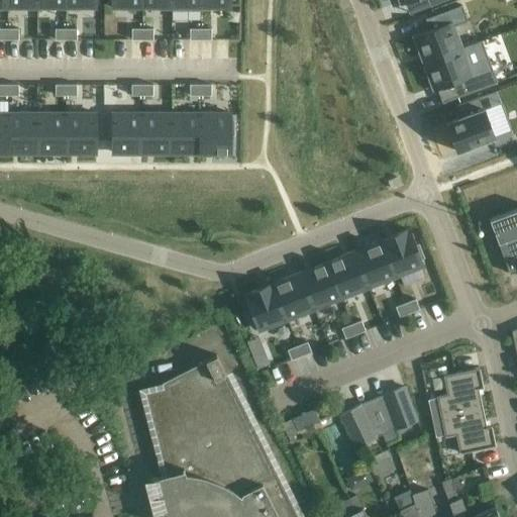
[(429,30),(413,36),(423,64),(462,48),(453,26),(468,21),(461,5),(425,19),(429,30)]
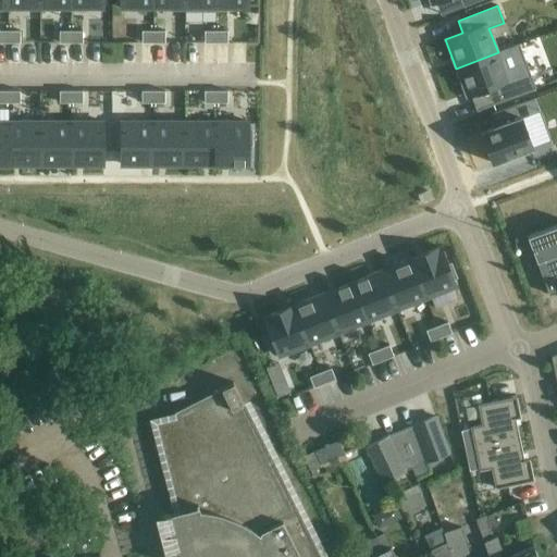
[(201,27),(219,26),(219,11),(183,12),(183,20),(201,20),(201,27)]
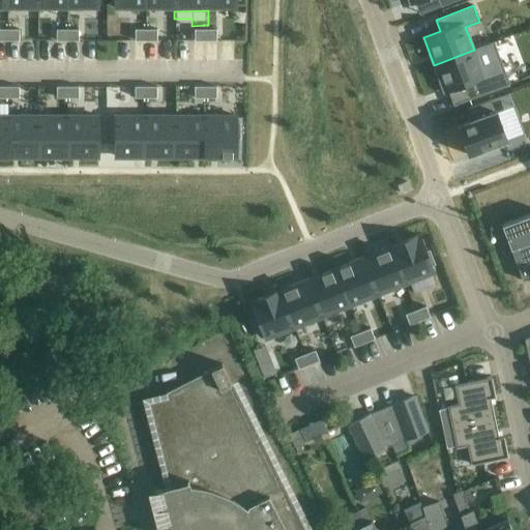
[(19,30),(7,30),(7,40),(19,40),(19,30)]
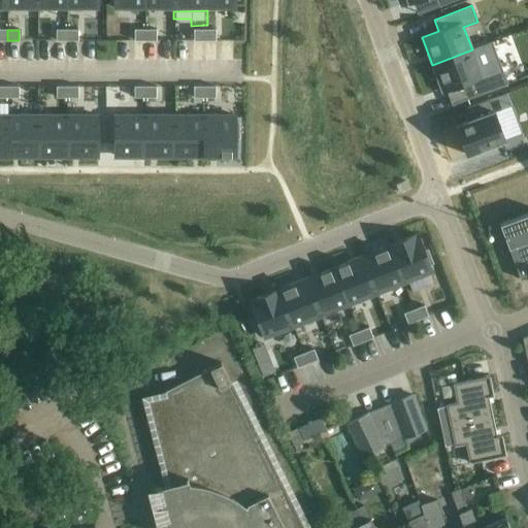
[(67,30),(57,30),(57,40),(67,40),(67,30)]
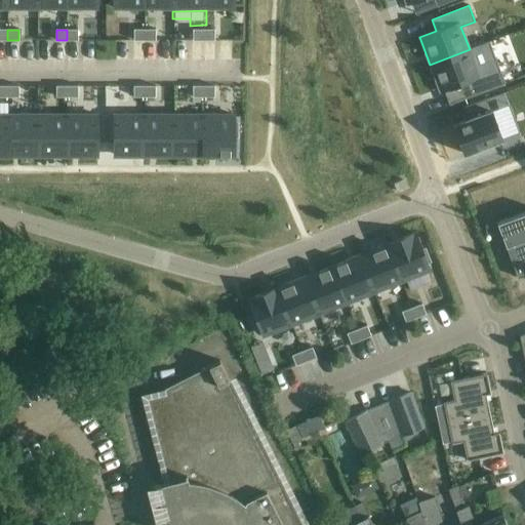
[(77,30),(67,30),(67,40),(77,40),(77,30)]
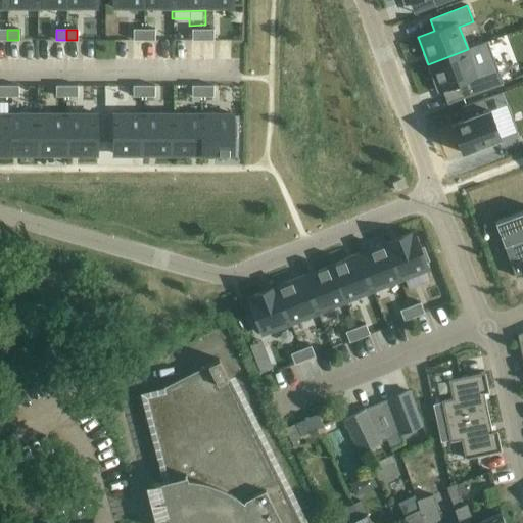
[(144,30),(133,30),(133,40),(144,40),(144,30)]
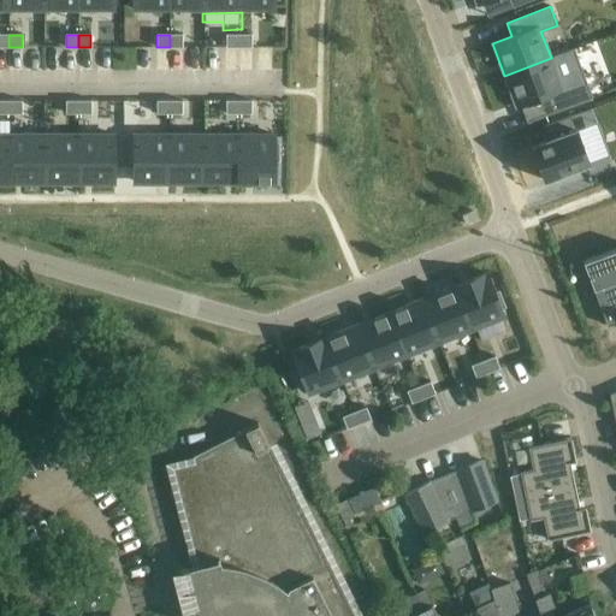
[(182,35),(170,35),(170,47),(182,47),(182,35)]
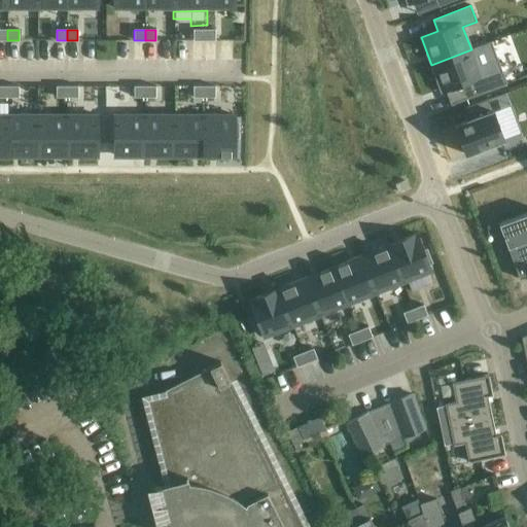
[(204,30),(194,30),(194,40),(204,40),(204,30)]
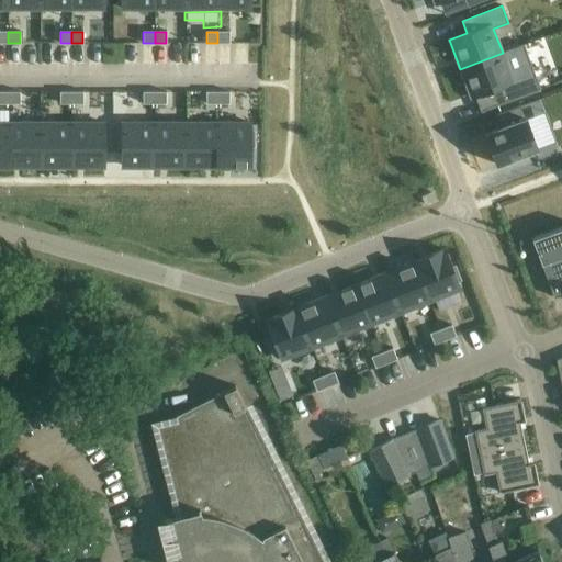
[(229,32),(217,32),(217,43),(229,43),(229,32)]
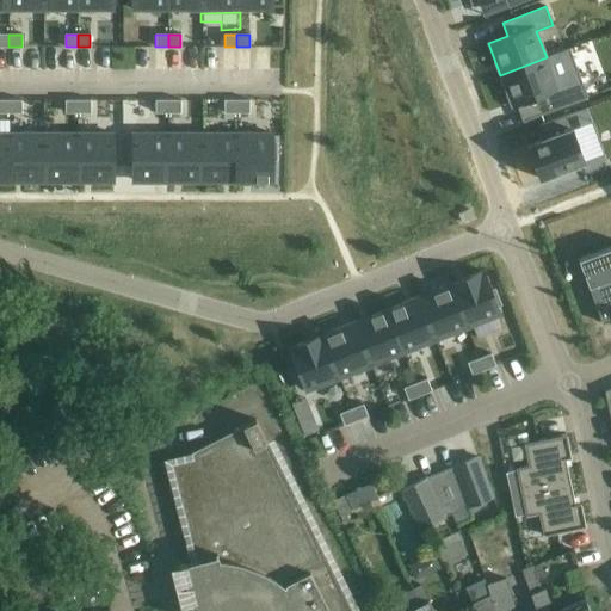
[(547,57),(500,75),(512,107),(517,106),(523,122),(588,98),(569,48),(547,57)]
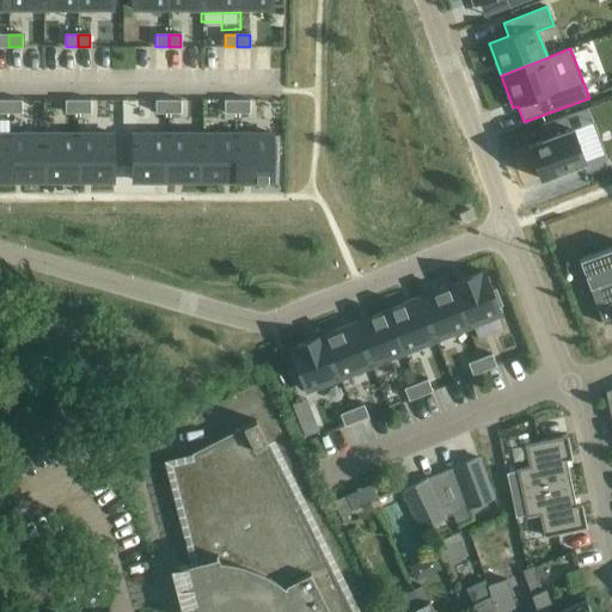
[(22,101),(8,101),(8,112),(22,112),(22,101)]
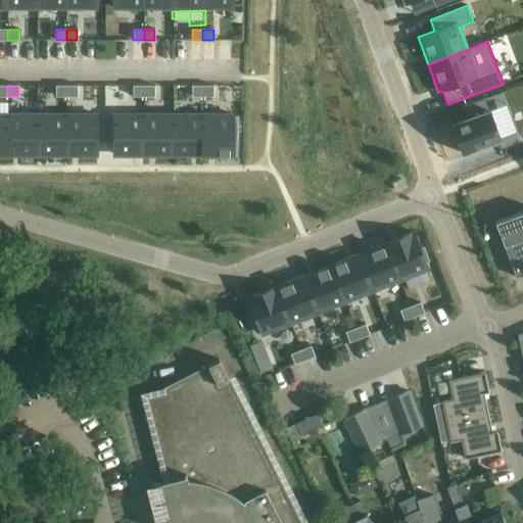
[(66,86),(56,86),(56,96),(66,96),(66,86)]
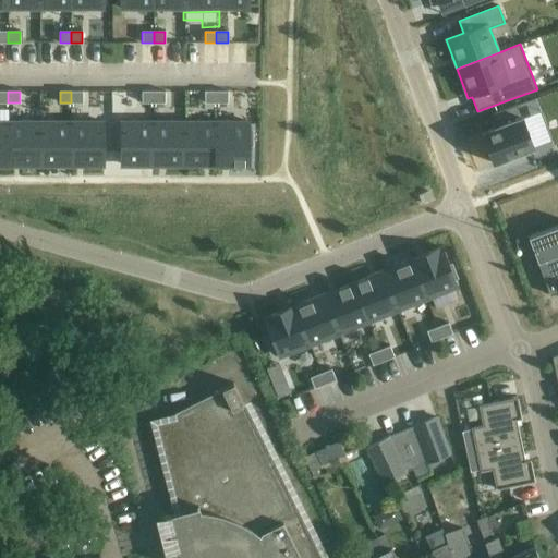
[(82,92),(71,92),(71,102),(82,102),(82,92)]
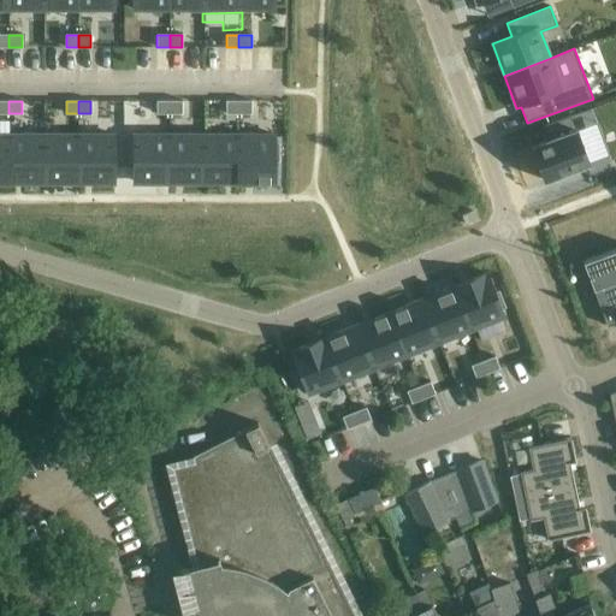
[(170,101),(157,101),(157,113),(170,113),(170,101)]
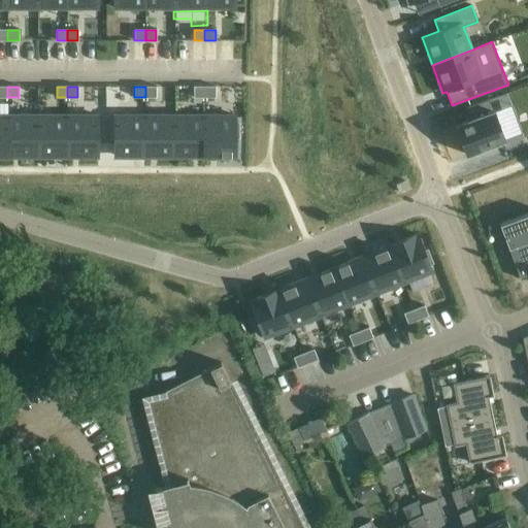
[(156,87),(145,87),(145,97),(156,97),(156,87)]
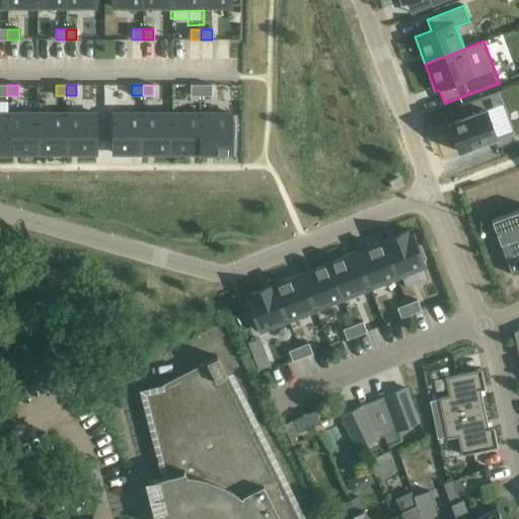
[(201,85),(191,85),(191,95),(201,95),(201,85)]
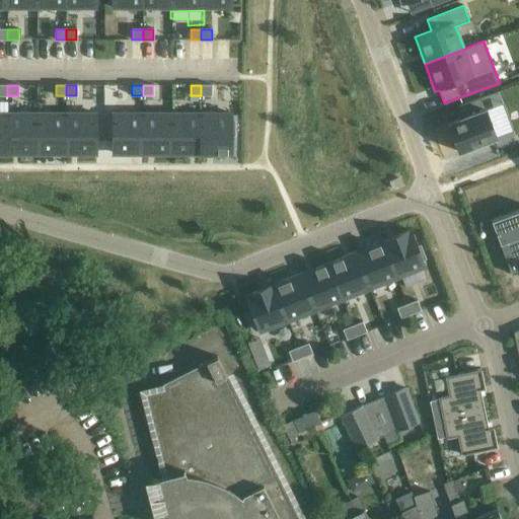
[(212,85),(201,85),(201,95),(212,95),(212,85)]
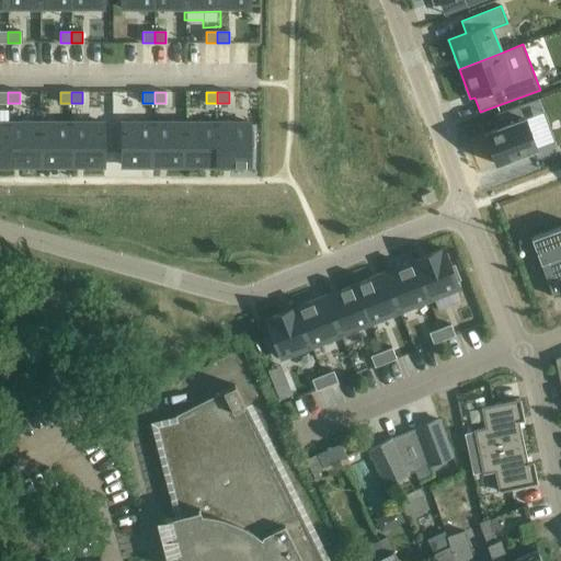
[(526,118),(483,135),(495,165),(537,149),(526,118)]
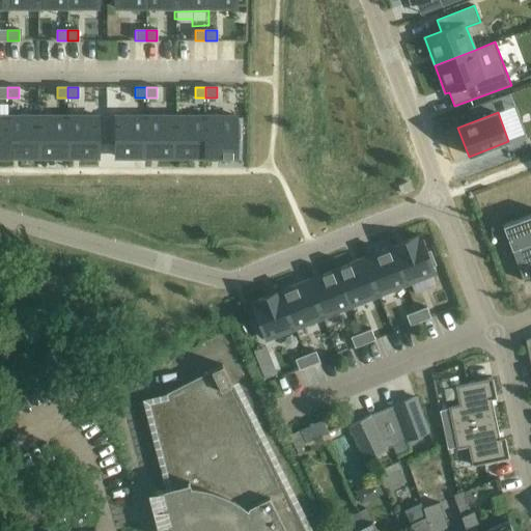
[(37,116),(7,116),(7,156),(37,156),(37,116)]
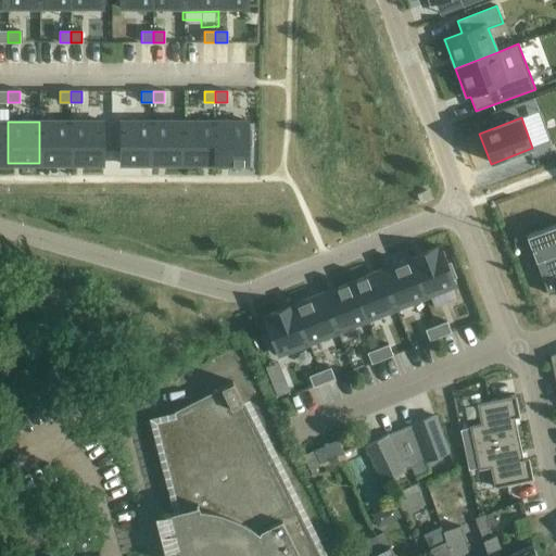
[(71,122),(39,122),(39,163),(71,163),(71,122)]
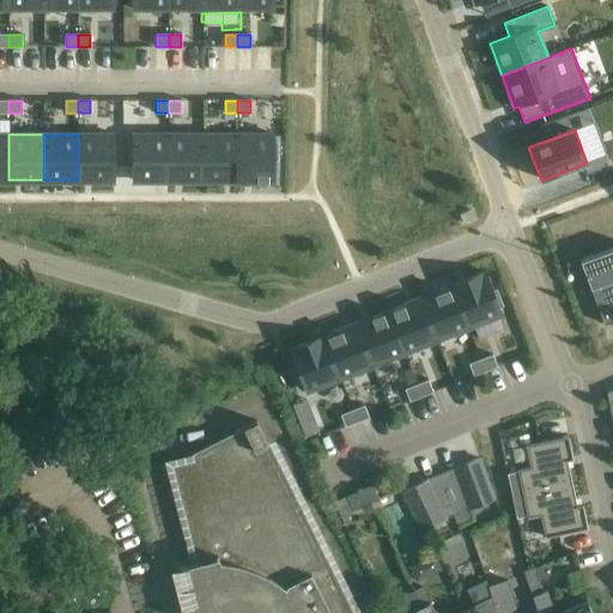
[(114,134),(78,134),(78,180),(114,180),(114,134)]
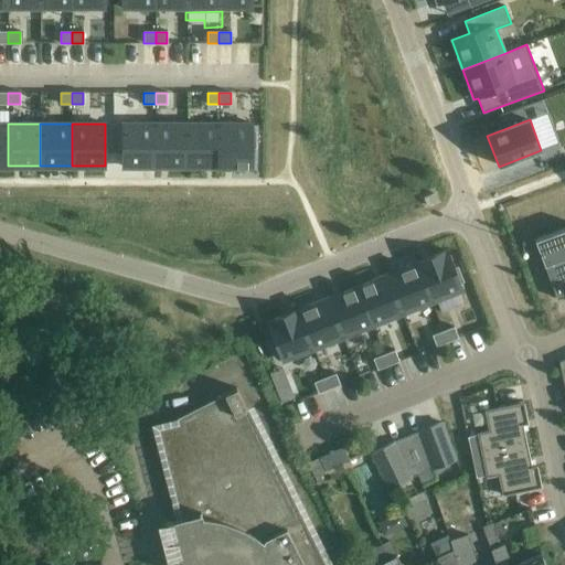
[(156,124),(123,124),(123,166),(156,166),(156,124)]
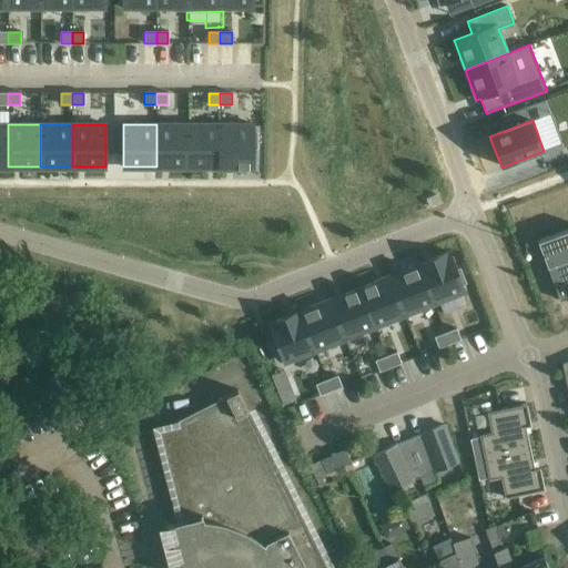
[(189,124),(156,124),(156,166),(189,166),(189,124)]
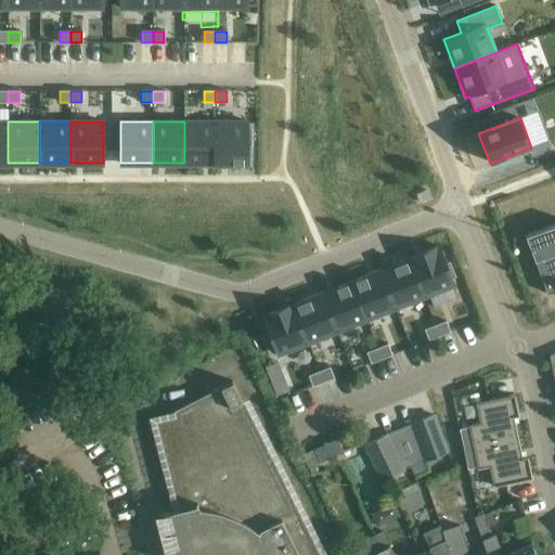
[(215,121),(184,121),(184,163),(215,163),(215,121)]
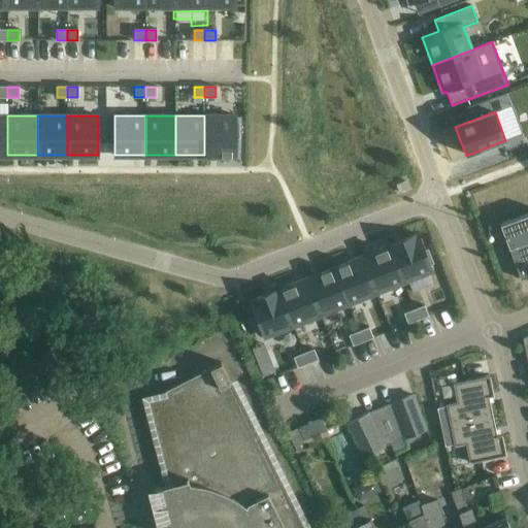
[(235,116),(204,116),(204,155),(235,155),(235,137),(238,137),(238,124),(235,124),(235,116)]
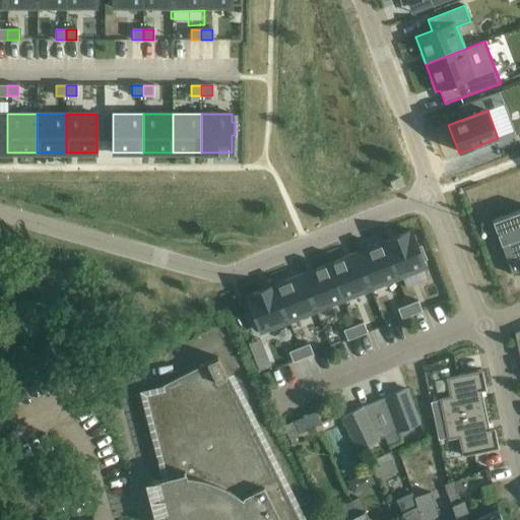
[(519,210),(492,220),(512,275),(519,272),(519,210)]
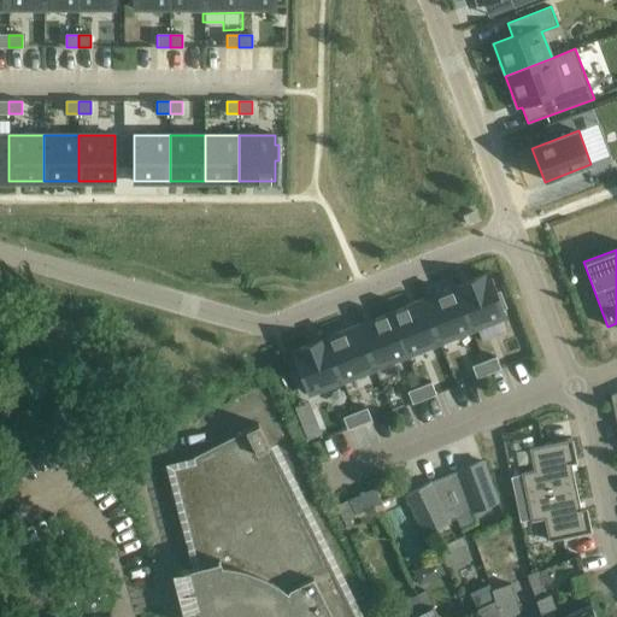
[(488,275),(454,288),(471,331),(505,318),(501,309),(505,307),(499,293),(495,294),(488,275)]
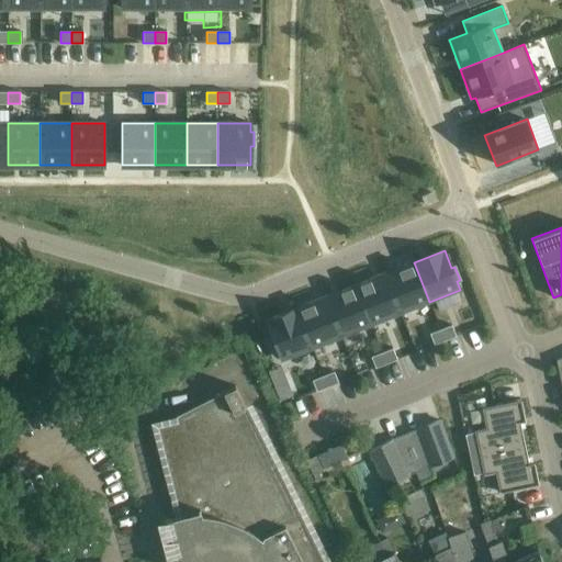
[(414,262),(384,274),(400,313),(429,302),(414,262)]
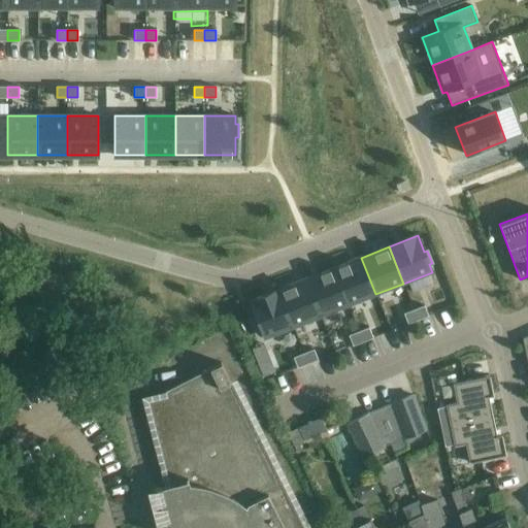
[(361,258),(334,268),(349,305),(375,294),(361,258)]
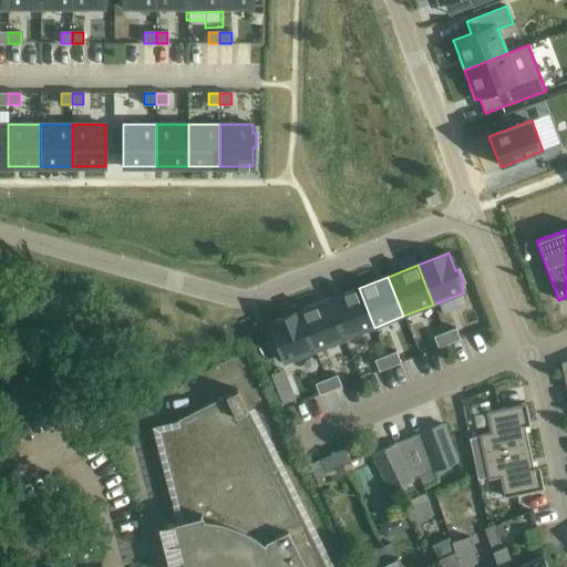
[(359,288),(329,300),(344,340),(374,328),(359,288)]
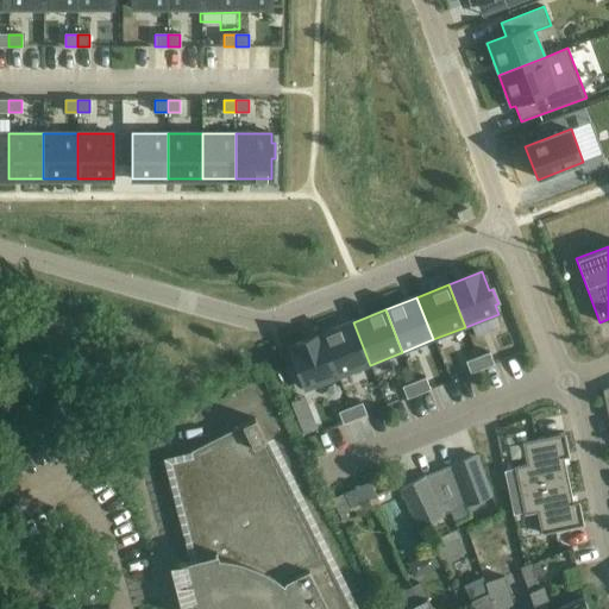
[(353,322),(321,336),(338,377),(370,365),(353,322)]
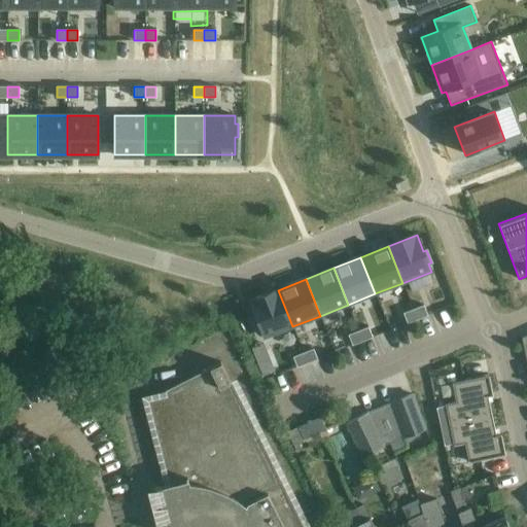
[(278,290),(249,302),(256,318),(253,319),(258,331),(260,330),(264,338),(292,326),(278,290)]
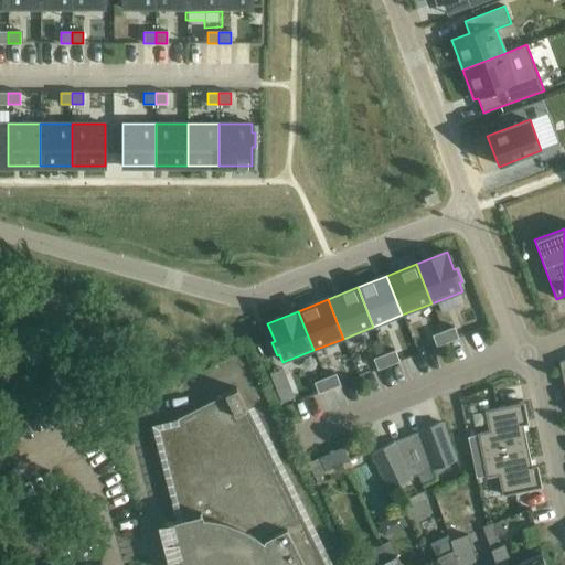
[(454,327),(443,331),(447,342),(458,338),(454,327)]
